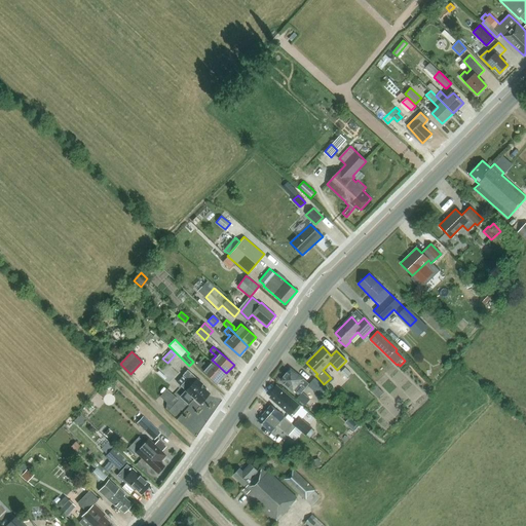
[(218,382),(226,373),(212,360),(207,365),(201,360),(197,364),(203,369),(218,382)]
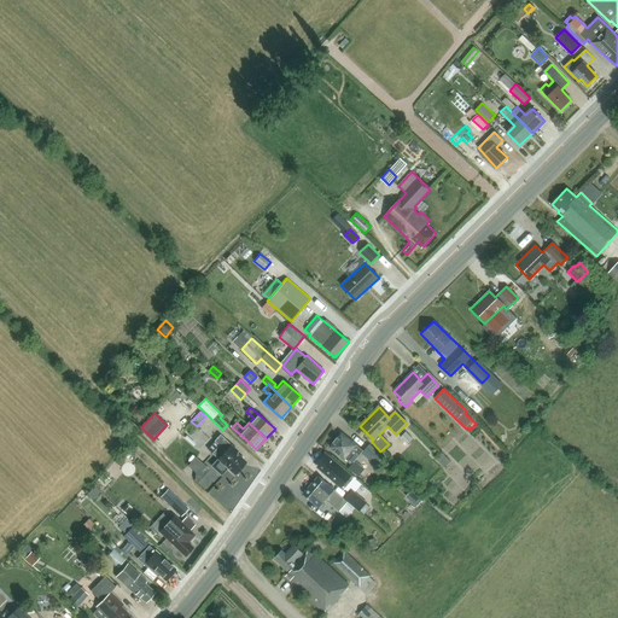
[(401,437),(407,444),(413,439),(406,432),(401,437)]
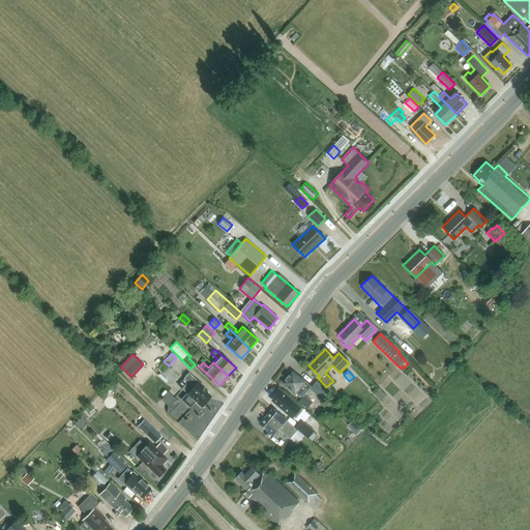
[(294,393),(295,392),(300,398),(298,401),(306,408),(312,402),(303,394),(311,386),(308,384),(299,376),(298,377),(292,372),(283,382),(288,386),(288,387),(294,393)]
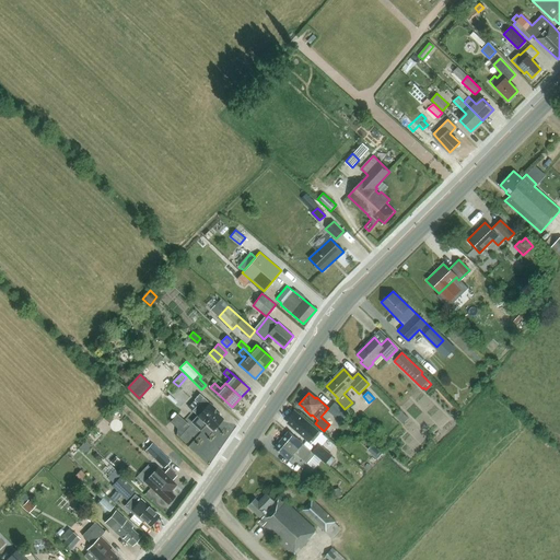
[(212,430),(222,419),(214,410),(216,409),(209,404),(199,394),(195,399),(199,404),(193,410),(197,416),(190,422),(200,431),(207,424),(212,430)]
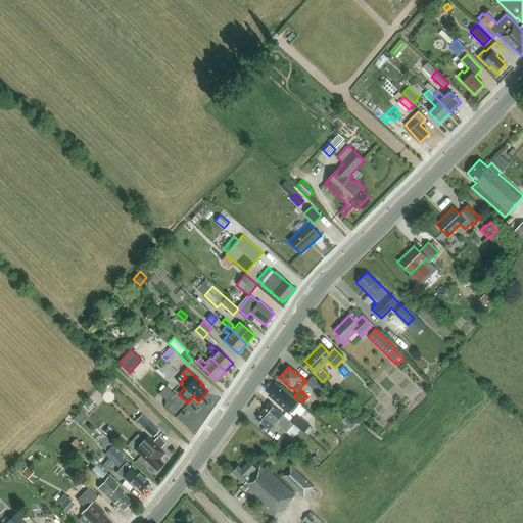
[(374,383),(369,388),(376,395),(381,390),(374,383)]
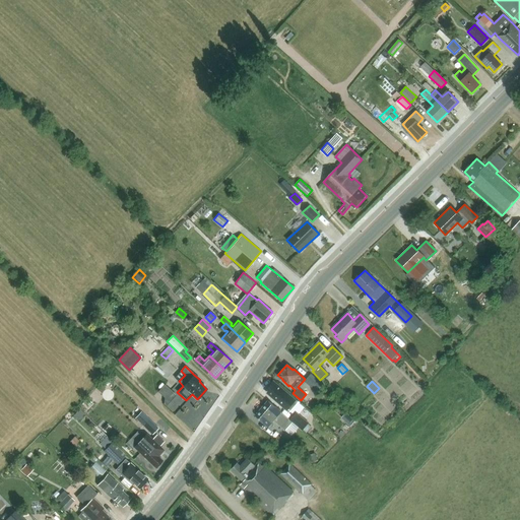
[(302,403),(297,399),(295,400),(287,394),(281,388),(274,382),(265,393),(277,404),(281,399),(295,411),(302,403)]
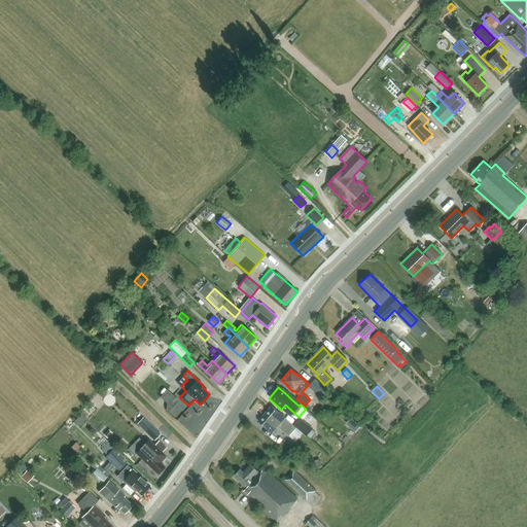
[(296,428),(272,407),(258,421),(272,433),(278,427),(288,436),(289,436),(296,428)]
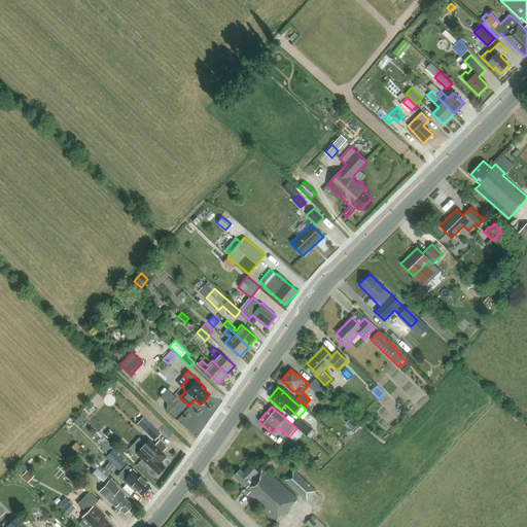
[(82,425),(89,420),(83,415),(77,420),(82,425)]
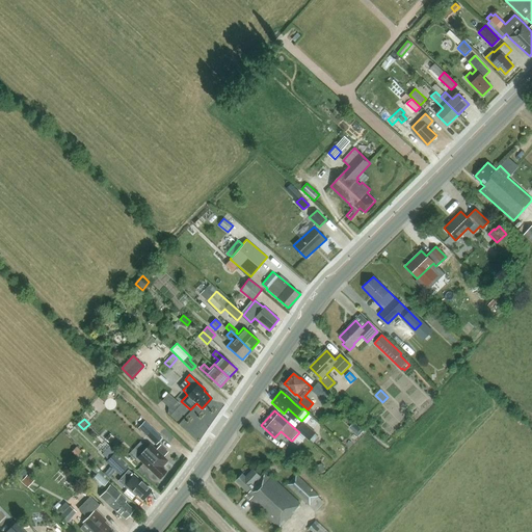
[(138,427),(156,445),(162,439),(144,421),(138,427)]
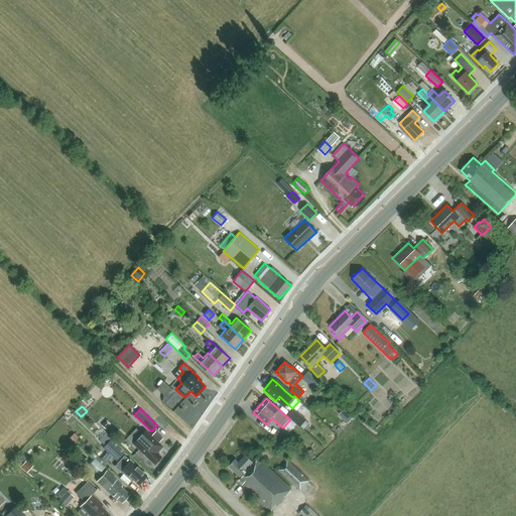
[(306,419),(294,409),(287,417),(300,427),(306,419)]
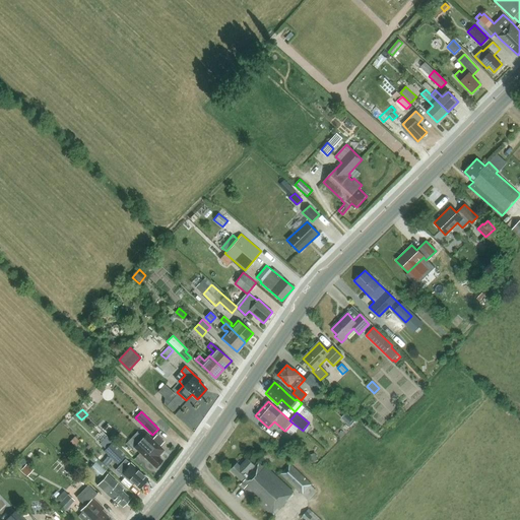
[(164,451),(159,447),(165,442),(157,435),(149,443),(144,438),(141,441),(146,446),(140,453),(155,468),(163,461),(157,456),(164,451)]
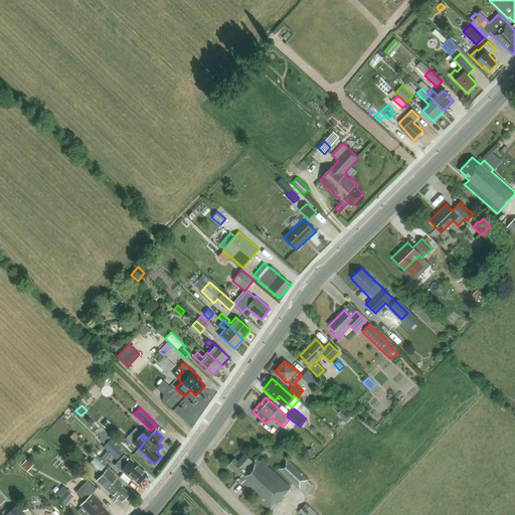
[(79,438),(73,433),(69,438),(74,443),(79,438)]
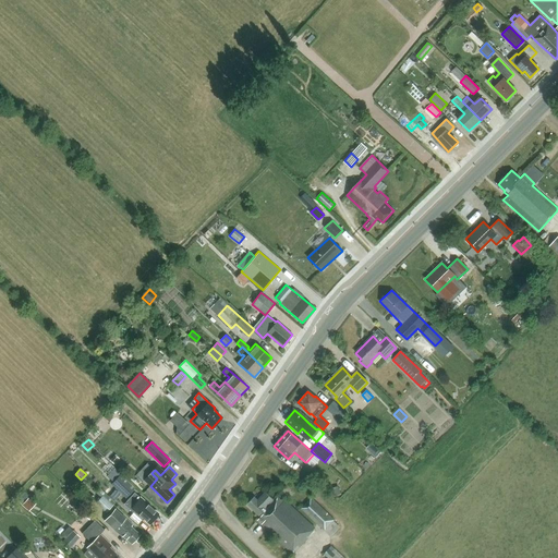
[(120,474),(114,469),(107,476),(113,482),(120,474)]
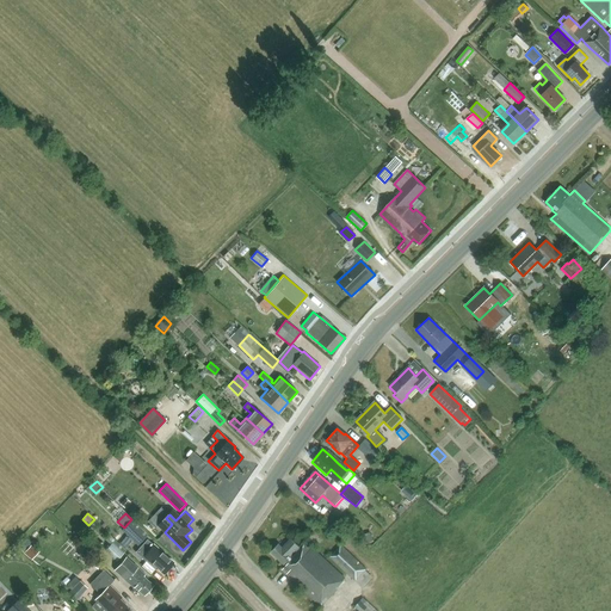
[(122,530),(137,545),(148,535),(131,519),(124,528),(122,530)]
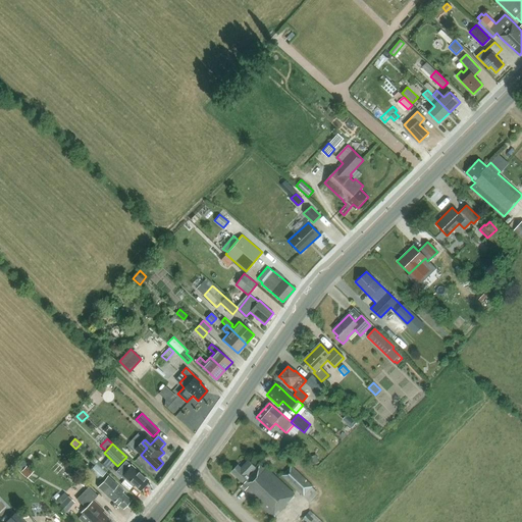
[(311,457),(313,464),(319,462),(317,455),(311,457)]
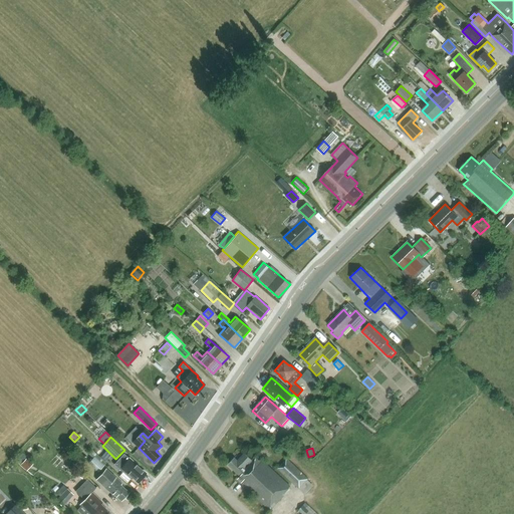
[(88,463),(97,472),(106,463),(92,450),(88,454),(92,459),(88,463)]
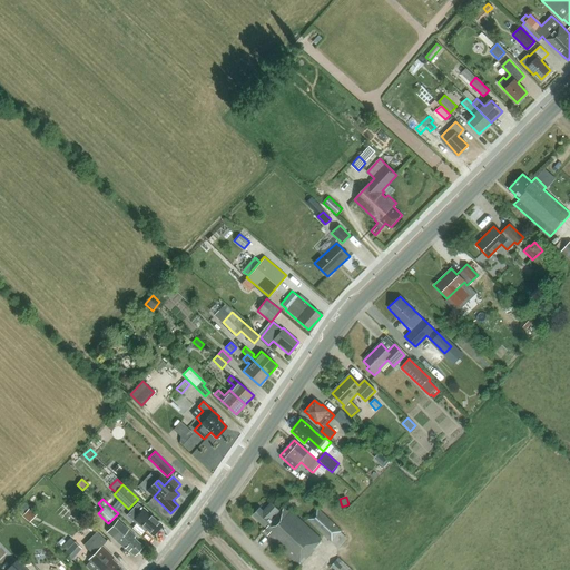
[(314,548),(321,541),(287,510),(287,511),(283,508),(279,511),(269,502),(262,511),(259,508),(252,516),(264,527),(262,530),(300,567),(315,549),(314,548)]
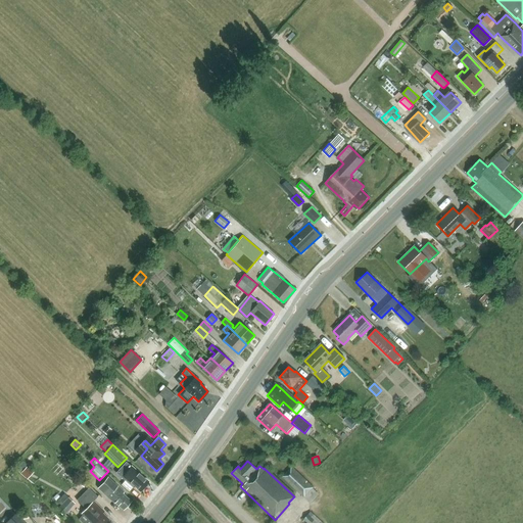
[(126,462),(115,473),(132,487),(134,486),(136,487),(140,491),(144,487),(145,487),(148,484),(147,483),(148,482),(126,462)]
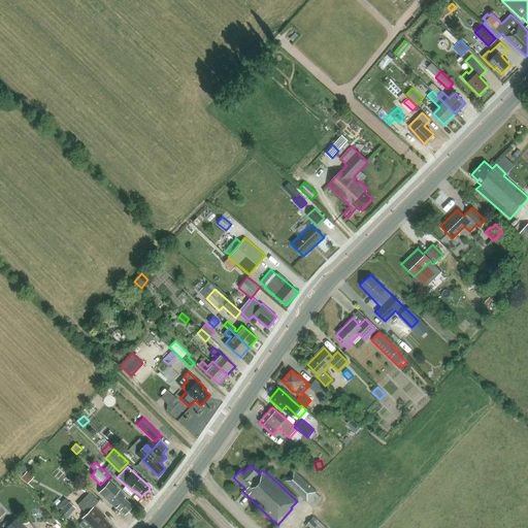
[(285,481),(314,507),(322,498),(316,493),(317,492),(294,470),(285,481)]
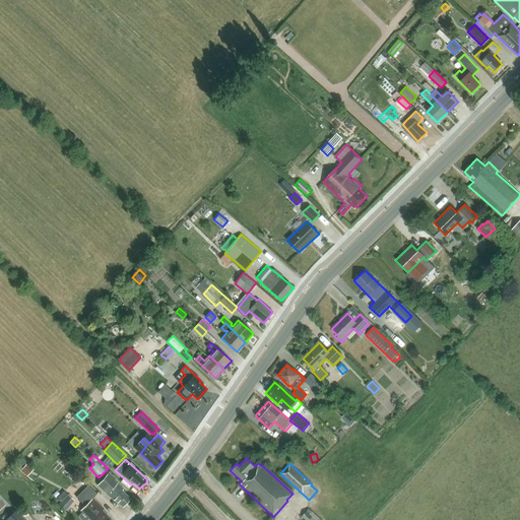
[(98,485),(113,500),(115,500),(123,507),(126,504),(128,504),(130,501),(130,500),(131,499),(122,491),(124,490),(107,474),(98,485)]
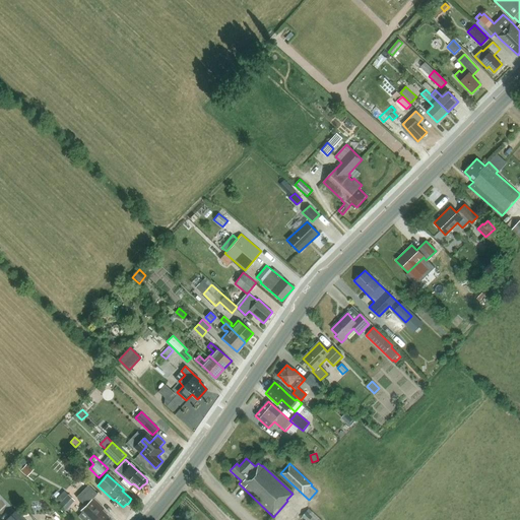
[(90,519),(105,519),(109,517),(103,510),(104,509),(93,498),(96,494),(88,485),(76,498),(85,506),(80,510),(90,519)]
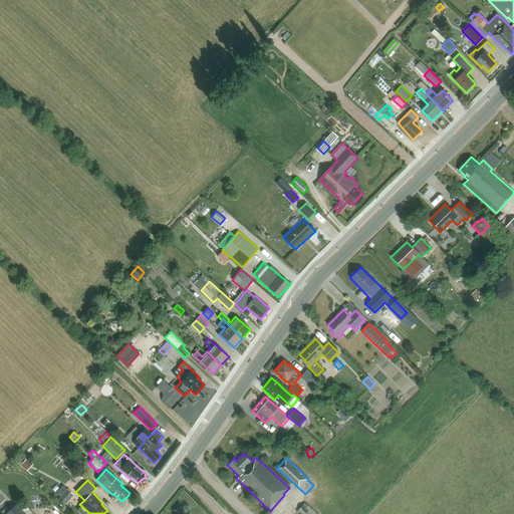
[(65,487),(59,493),(61,495),(56,501),(62,507),(73,495),(65,487)]
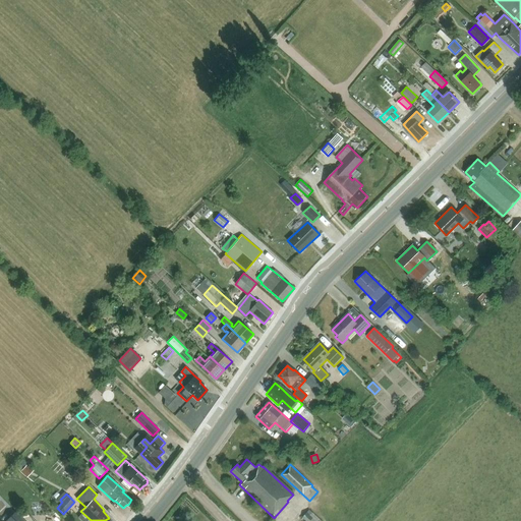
[(321,520),(309,510),(302,517),(306,520),(321,520)]
